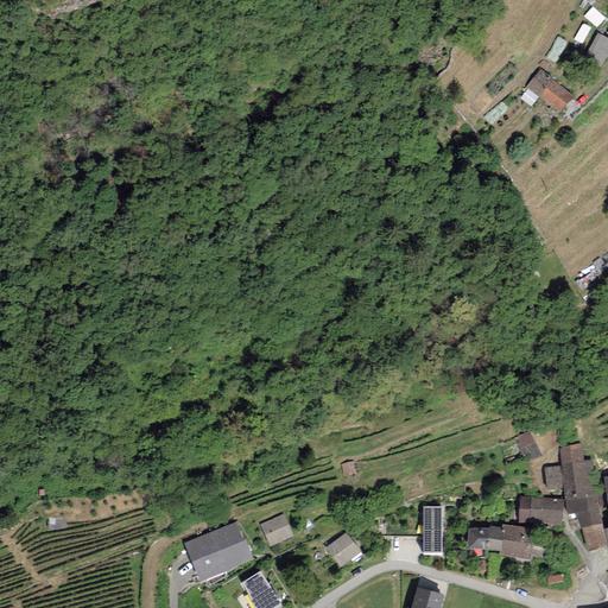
[(607,39),(597,35),(583,59),(601,69),(607,56),(607,39)]
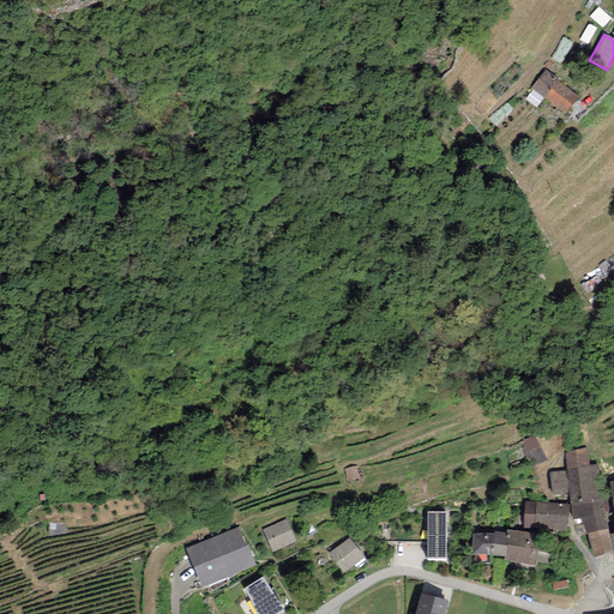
[(579,98),(546,71),(533,89),(565,115),(579,98)]
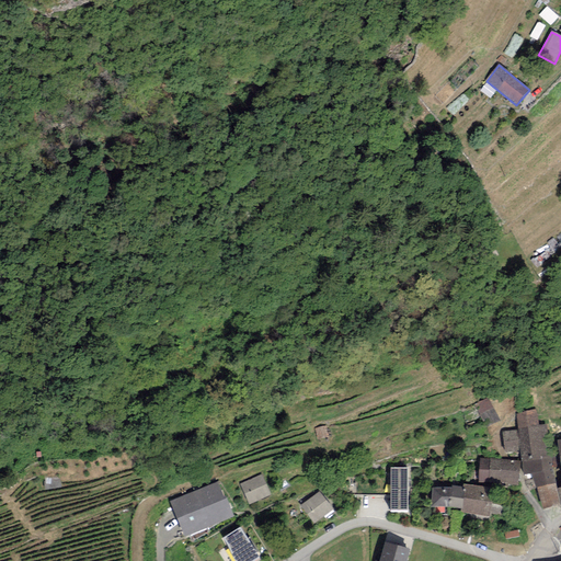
[(500,421),(488,398),(473,405),(485,428),(500,421)]
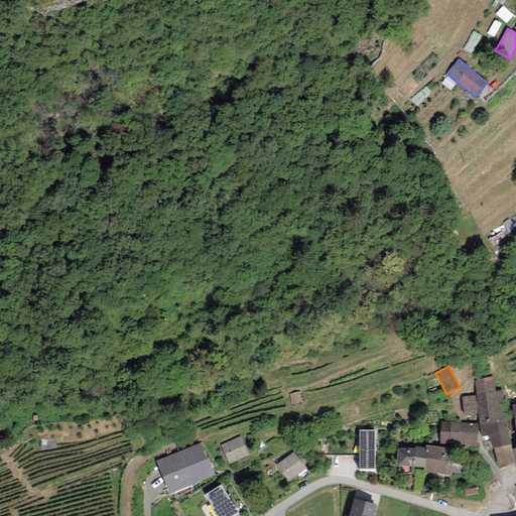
[(475,380),(477,395),(495,392),(493,377),(475,380)]
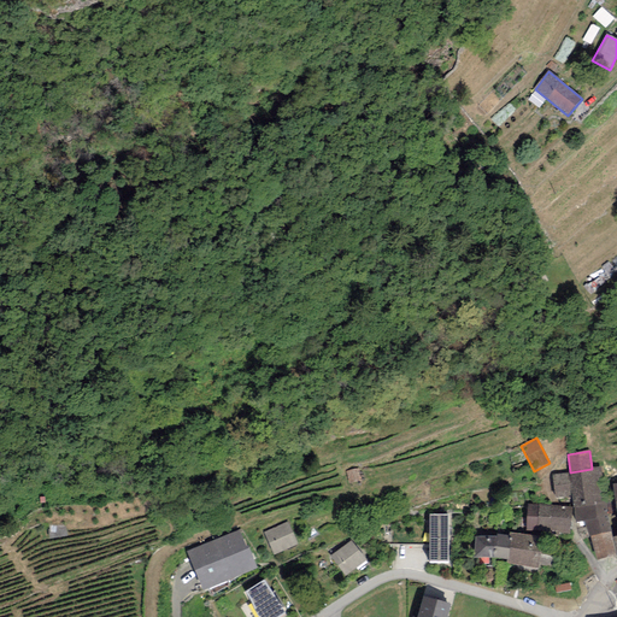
[(573,495),(574,509),(595,505),(595,503),(601,501),(598,477),(603,476),(601,466),(592,469),(570,472),(552,475),(556,498),(573,495)]
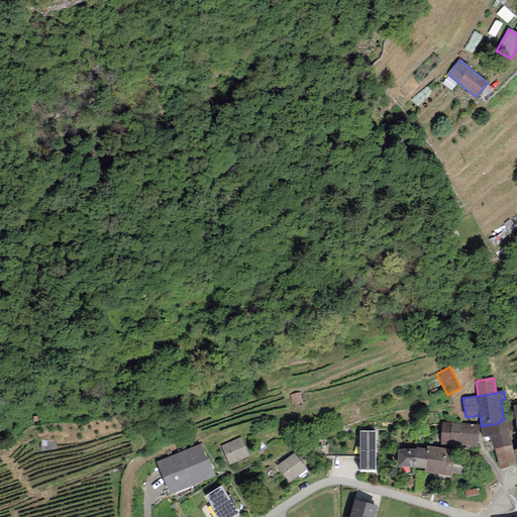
[(499,423),(481,426),(483,438),(492,436),(494,449),(512,445),(506,420),(504,420),(499,421),(499,423)]
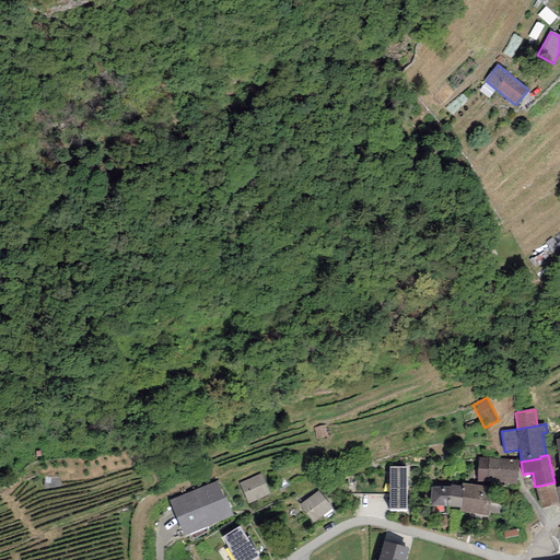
[(520,459),(479,457),(477,482),(517,485),(520,459)]
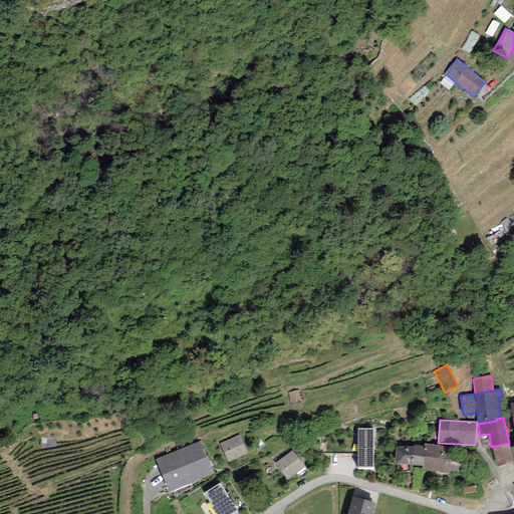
[(373,468),(373,429),(357,429),(357,468),(373,468)]
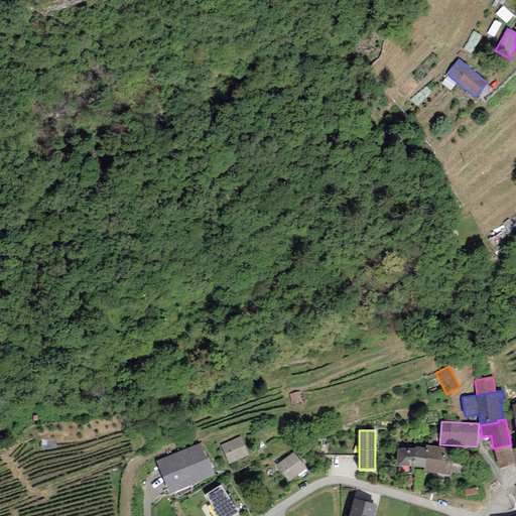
[(241,436),(221,445),(229,465),(249,456),(241,436)]
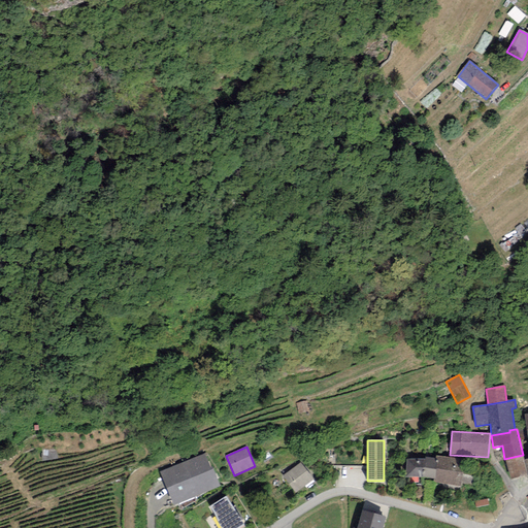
[(205,453),(159,471),(173,506),(220,487),(205,453)]
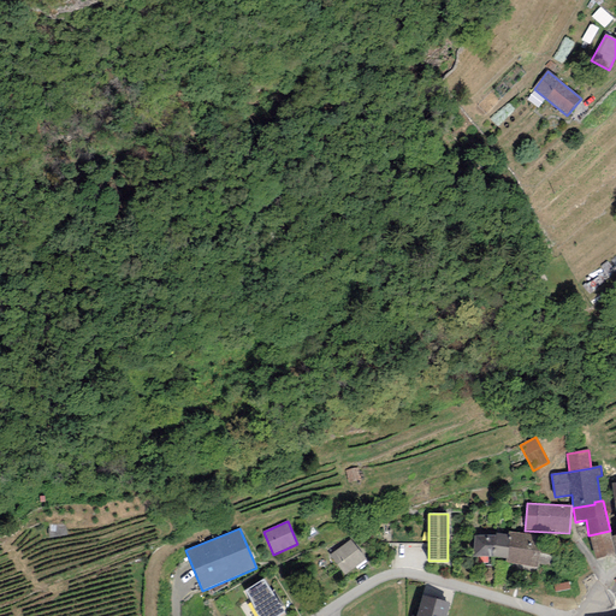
[(610,531),(588,535),(596,560),(615,554),(611,537),(610,531)]
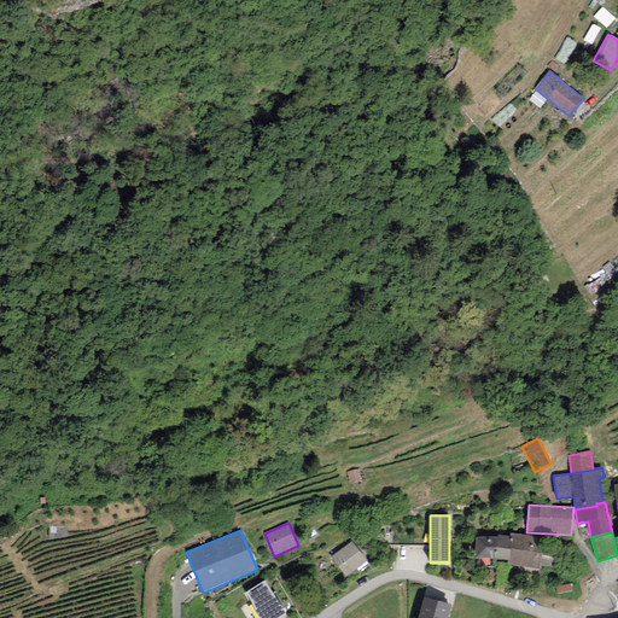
[(544,538),(511,534),(509,537),(509,541),(512,542),(508,560),(508,564),(538,570),(544,538)]
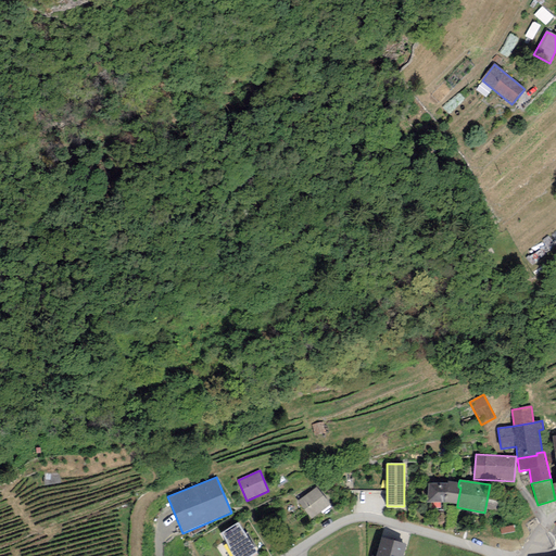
[(447,484),(428,483),(427,503),(445,503),(457,504),(460,488),(458,487),(458,483),(449,481),(447,484)]
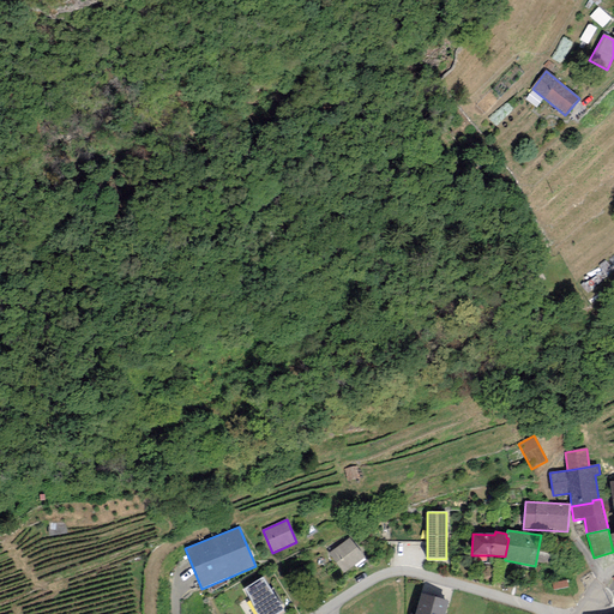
[(350,539),(329,553),(343,573),(365,558),(350,539)]
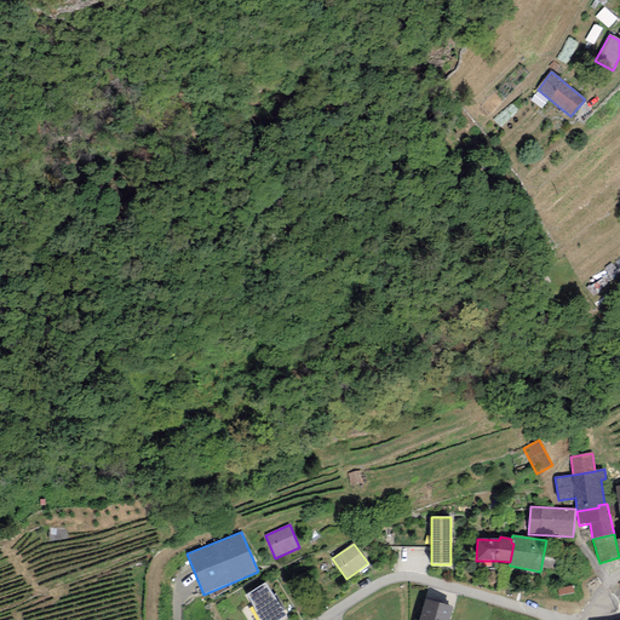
[(280,619),(287,615),(265,583),(246,595),(260,619),(280,619)]
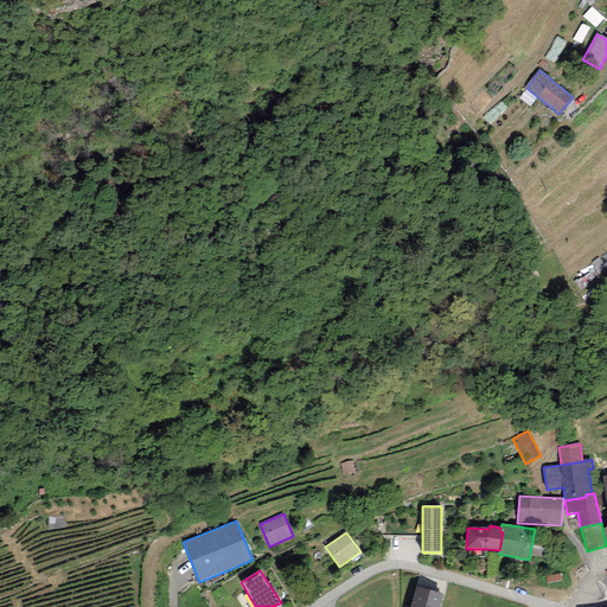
[(410,606),(439,606),(443,594),(417,587),(410,606)]
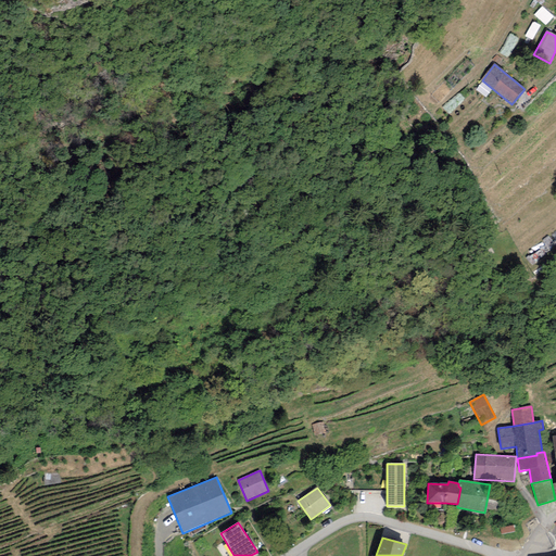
All buildings are outlined.
